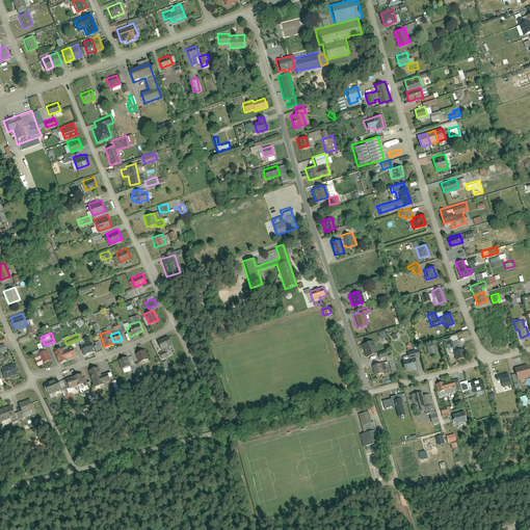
[(84,341),(80,343),(83,352),(94,349),(88,335),(83,337),(84,341)]
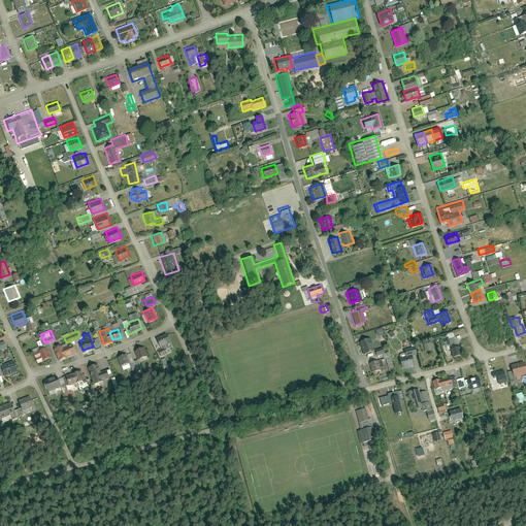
[(167,332),(156,336),(160,346),(171,341),(167,332)]
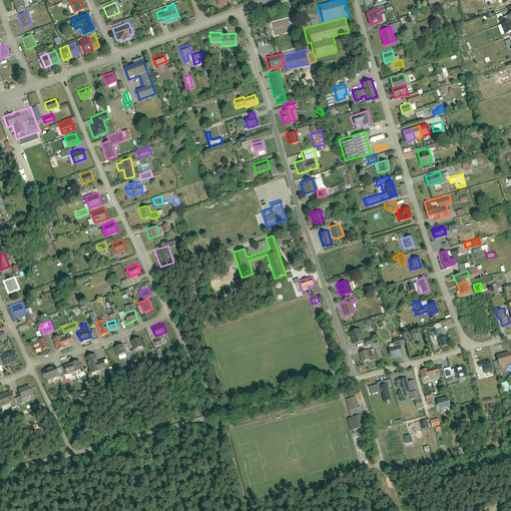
[(362,339),(358,328),(347,331),(351,344),(363,340),(364,344),(372,342),(370,337),(362,339)]
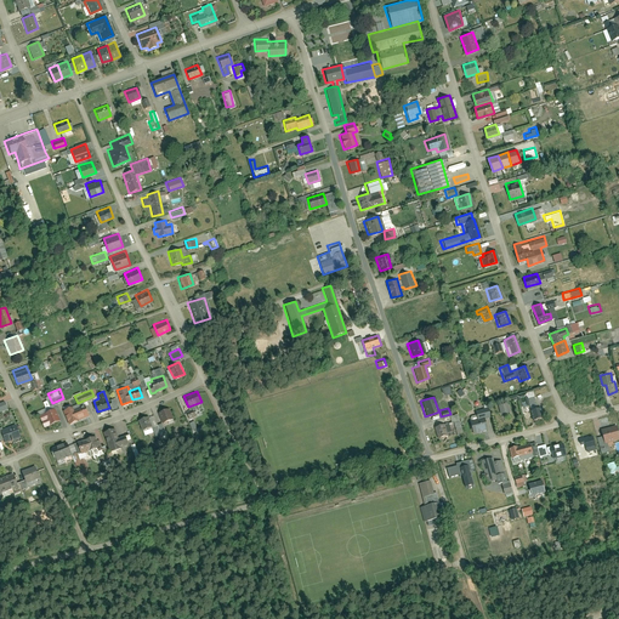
[(500,412),(509,409),(506,399),(497,402),(500,412)]
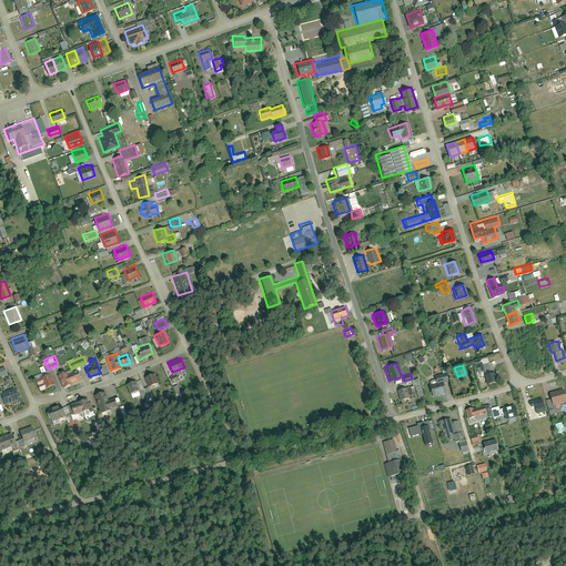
[(70,383),(81,378),(77,369),(66,373),(70,383)]
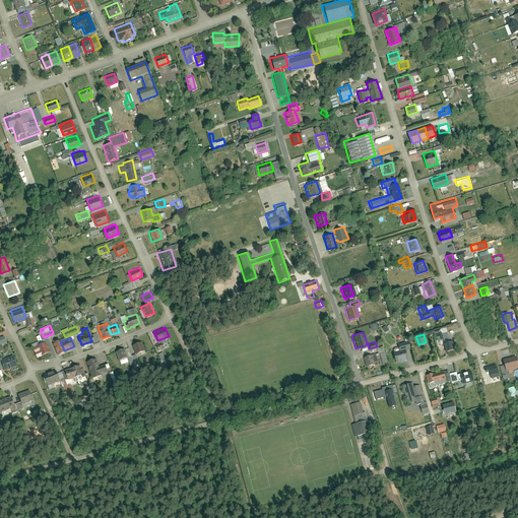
[(60,339),(53,342),(57,353),(64,350),(60,341),(60,339)]
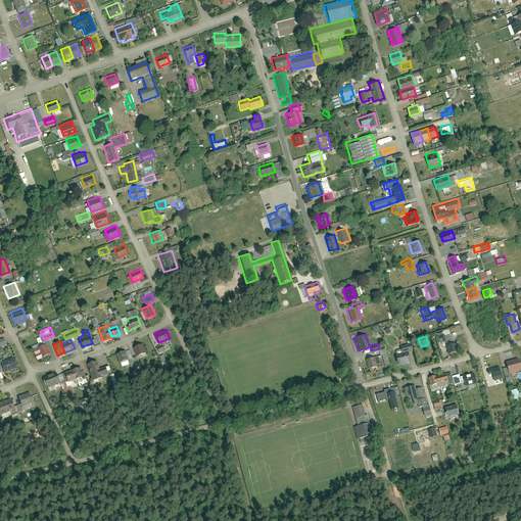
[(142,342),(133,345),(136,354),(145,351),(142,342)]
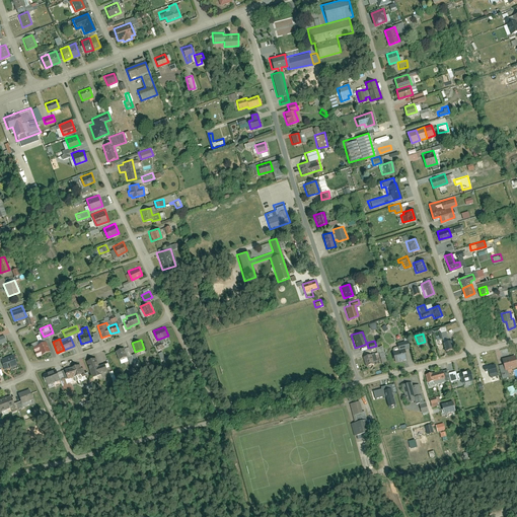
[(160,340),(155,343),(158,349),(163,346),(160,340)]
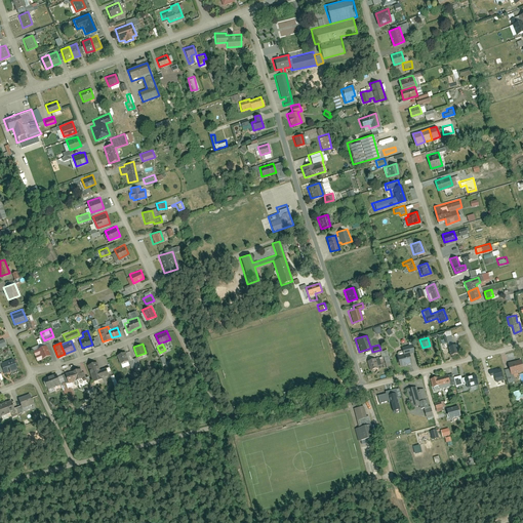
[(401,353),(395,355),(398,365),(410,362),(407,354),(412,352),(410,344),(399,347),(401,353)]
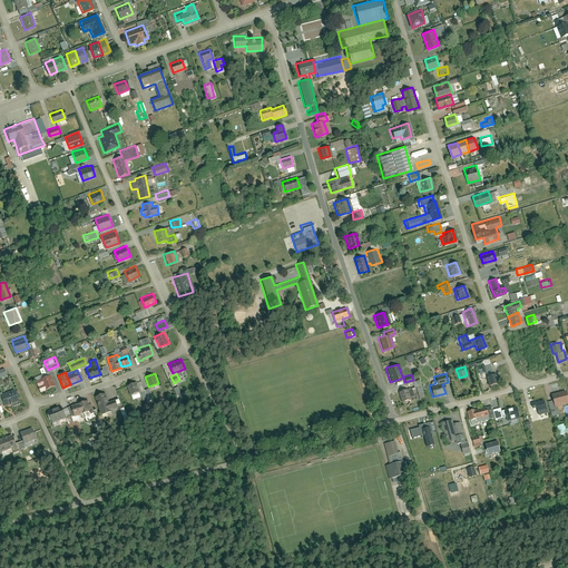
[(497,383),(493,373),(483,376),(487,385),(497,383)]
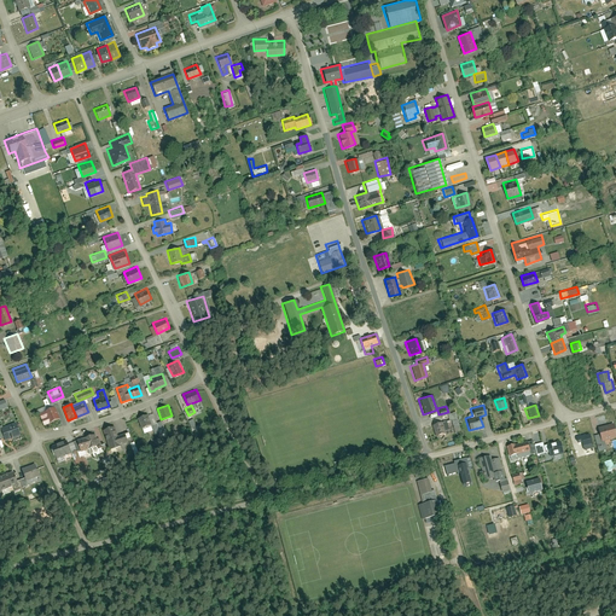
[(54,406),(39,411),(44,424),(59,417),(54,406)]
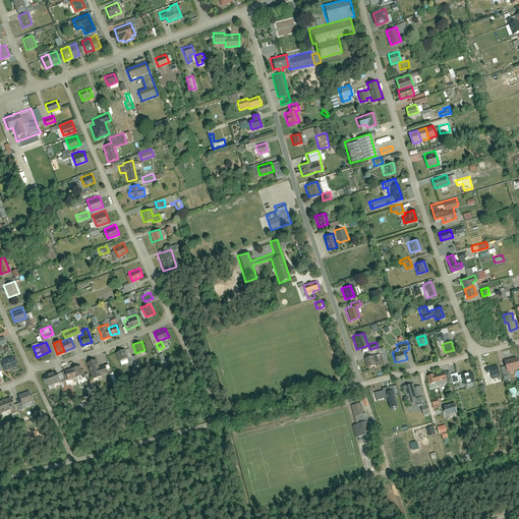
[(124,348),(115,351),(119,359),(127,356),(124,348)]
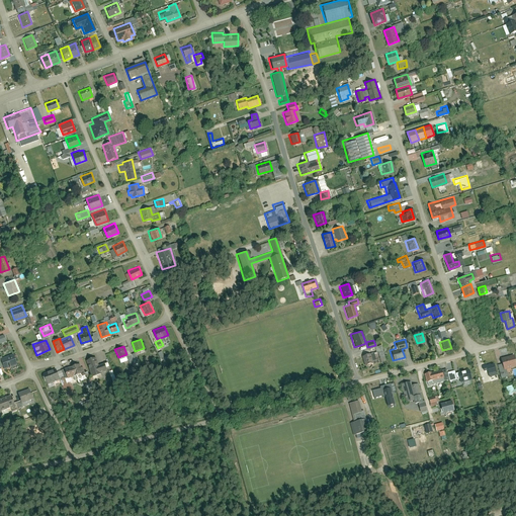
[(3,367),(16,362),(12,351),(0,357),(3,367)]
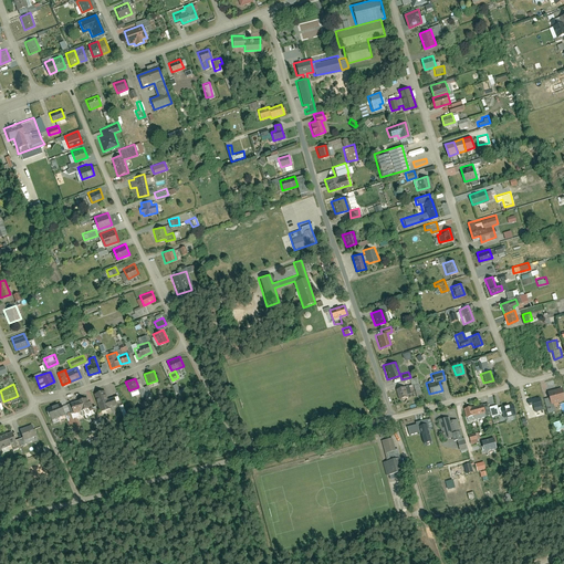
[(146,384),(138,387),(142,396),(150,394),(146,384)]
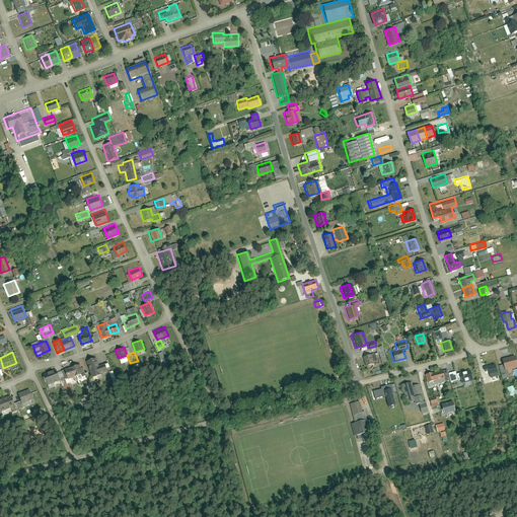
[(373,352),(361,357),(364,365),(372,363),(371,360),(375,359),(373,352)]
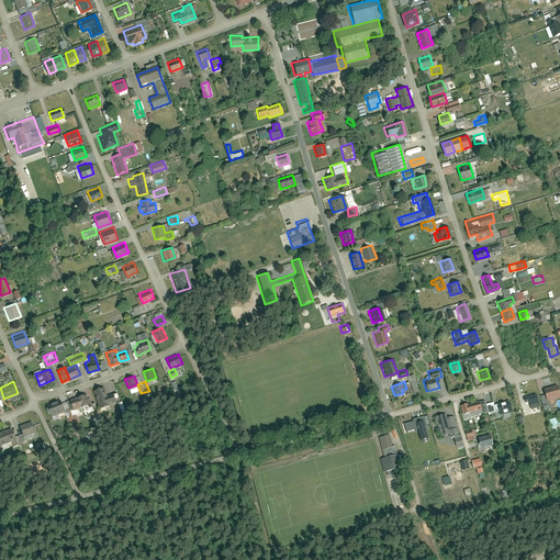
[(559,391),(558,383),(544,387),(547,399),(559,395),(559,391)]
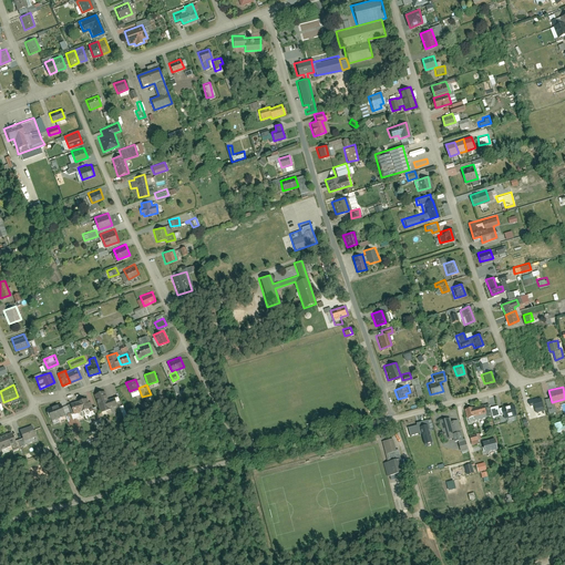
[(104,389),(94,392),(100,410),(121,403),(117,396),(108,399),(104,389)]
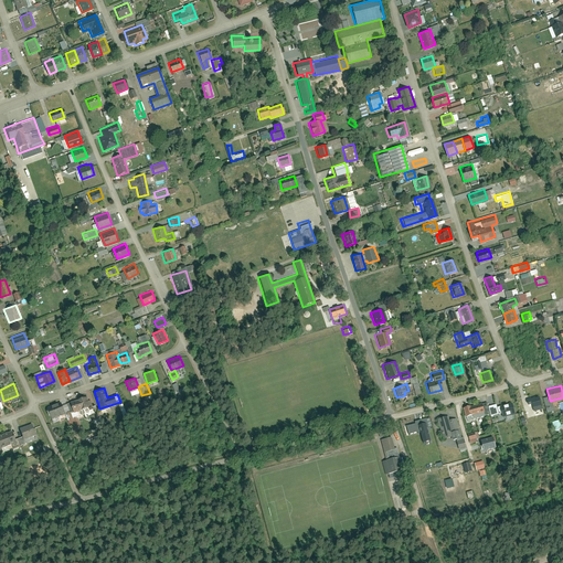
[(87,395),(70,401),(73,411),(83,409),(84,412),(87,411),(88,414),(95,412),(93,406),(89,399),(88,399),(87,395)]
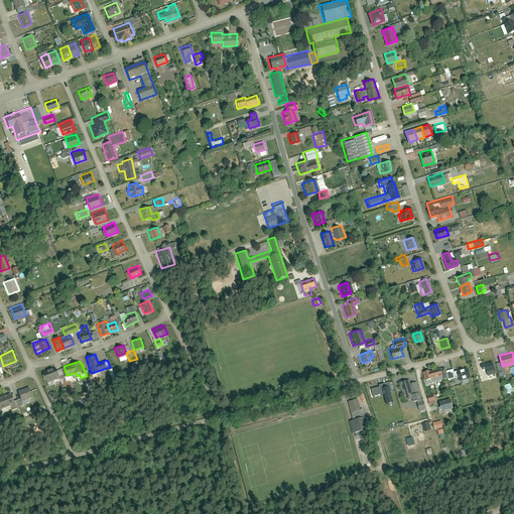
[(487,371),(494,369),(492,362),(481,365),(482,368),(485,367),(487,371)]
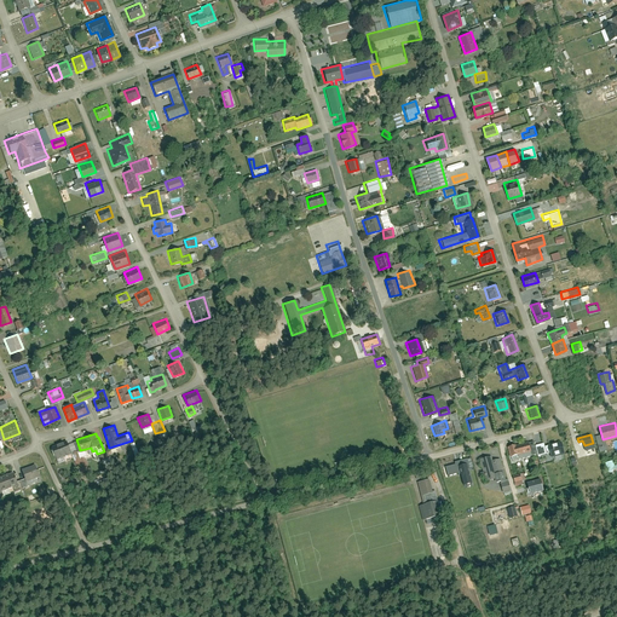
[(67,438),(50,445),(56,457),(71,451),(67,438)]
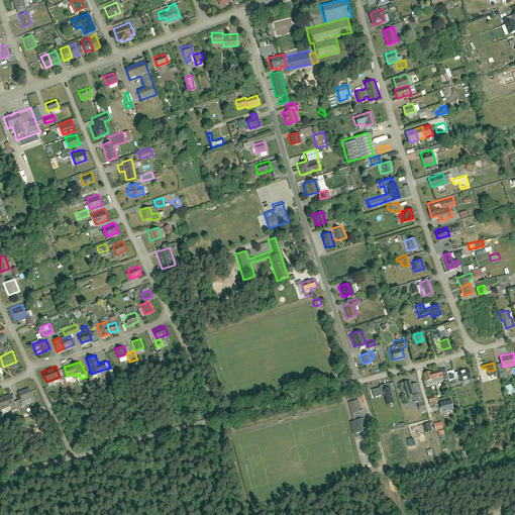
[(443,367),(422,373),(425,383),(446,378),(443,367)]
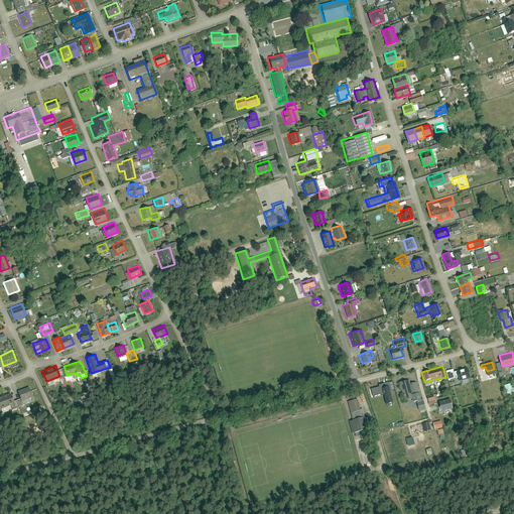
[(470,376),(468,367),(455,370),(457,379),(470,376)]
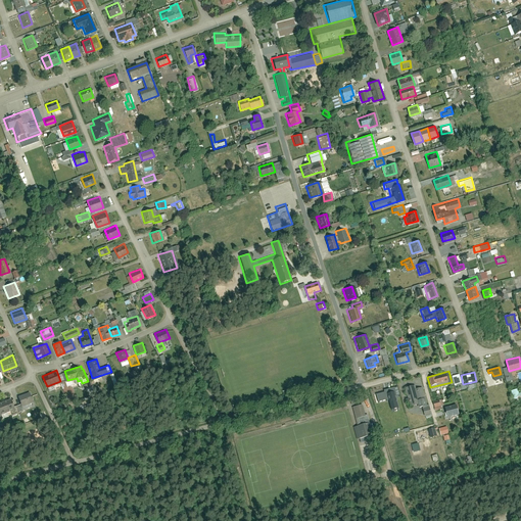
[(413,383),(403,386),(407,398),(408,398),(410,406),(416,404),(417,407),(425,405),(420,386),(414,387),(413,383)]
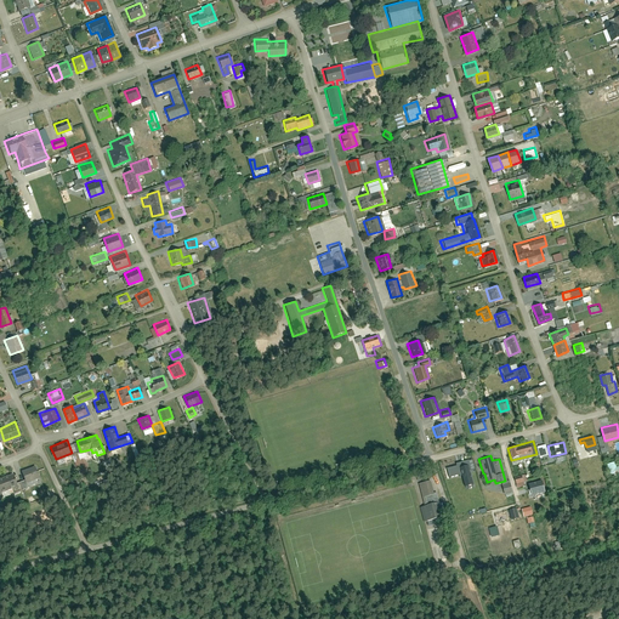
[(34,461),(20,465),(26,481),(39,475),(34,461)]
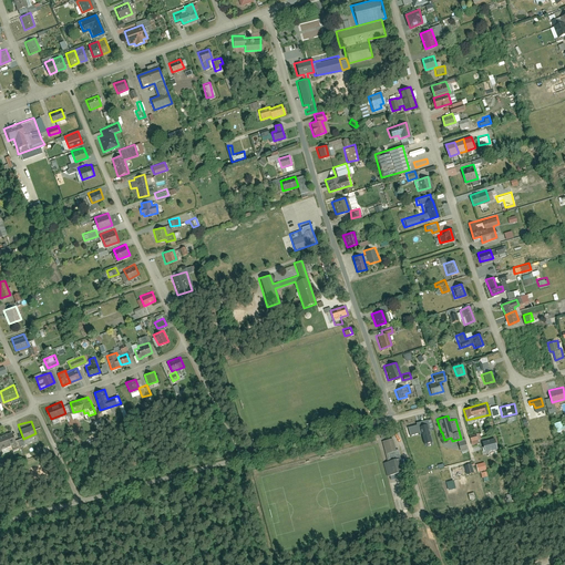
[(421,431),(424,441),(433,439),(427,423),(409,428),(411,434),(421,431)]
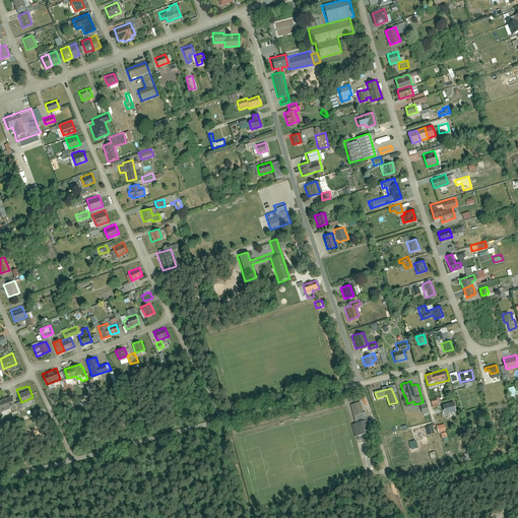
[(10,394),(2,397),(7,408),(14,405),(10,394)]
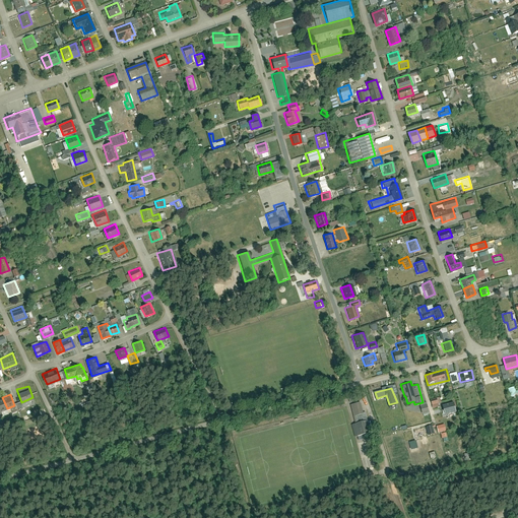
[(439,401),(438,396),(429,398),(431,406),(437,405),(436,402),(439,401)]
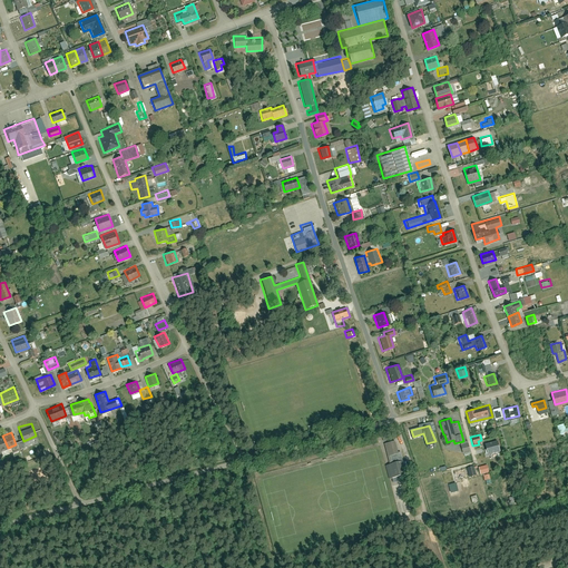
[(391,462),(384,463),(389,476),(404,471),(399,450),(395,451),(392,439),(383,442),(387,454),(389,454),(391,462)]
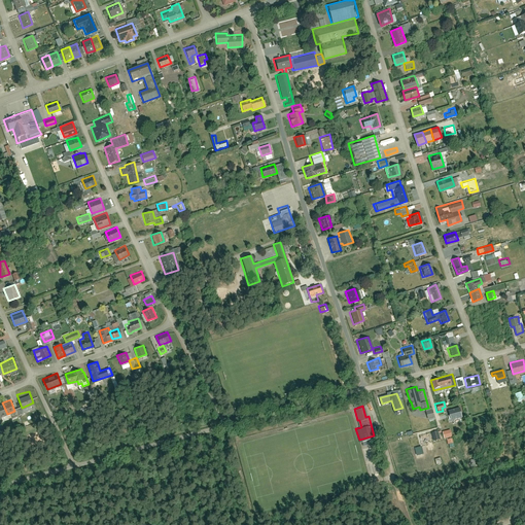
[(449,419),(460,416),(458,407),(447,410),(449,419)]
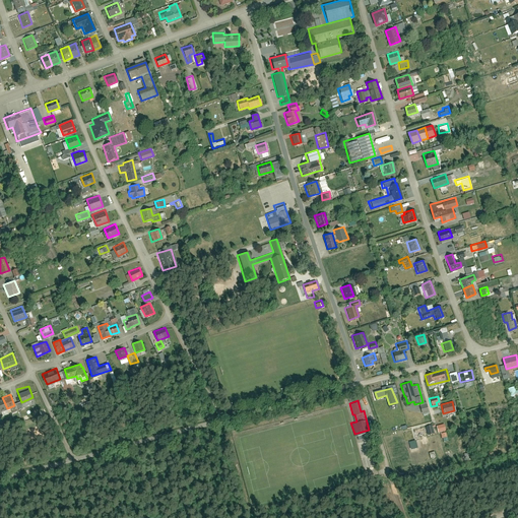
[(443,422),(435,424),(436,431),(444,429),(443,422)]
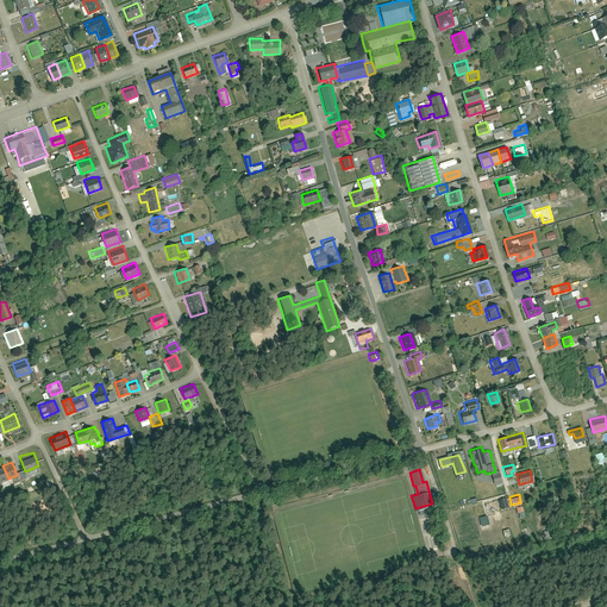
[(496,498),(499,507),(507,506),(505,495),(496,498)]
